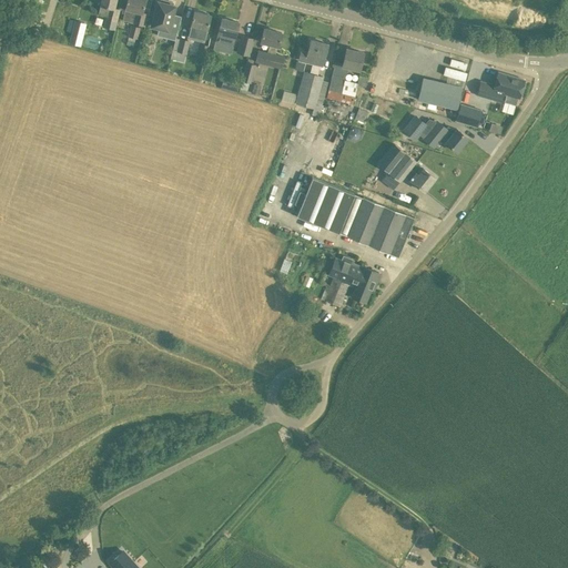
[(115,0),(102,0),(101,4),(100,4),(98,13),(104,16),(102,27),(114,30),(120,9),(114,8),(115,0)]
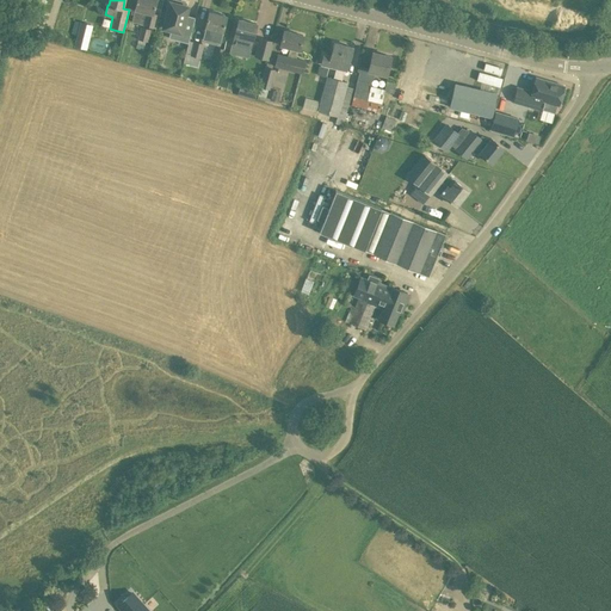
[(136,0),(135,10),(131,22),(141,24),(155,29),(159,14),(153,13),(155,0),(136,0)]
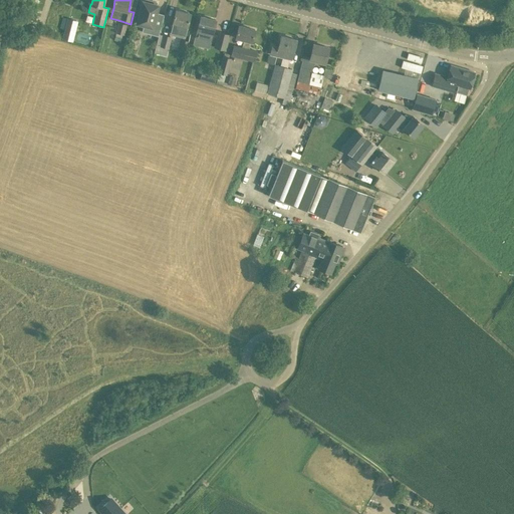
[(157,2),(151,1),(151,3),(143,1),(137,23),(152,27),(150,33),(149,33),(149,34),(158,36),(164,15),(156,13),(158,5),(156,5),(157,2)]
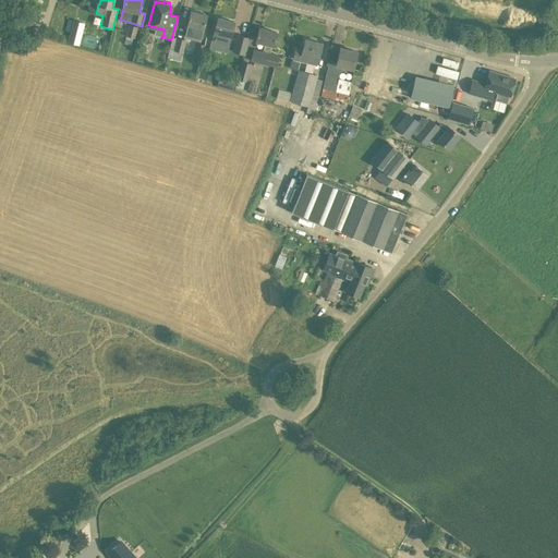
[(21,19),(23,9),(15,7),(14,11),(12,16),(21,19)]
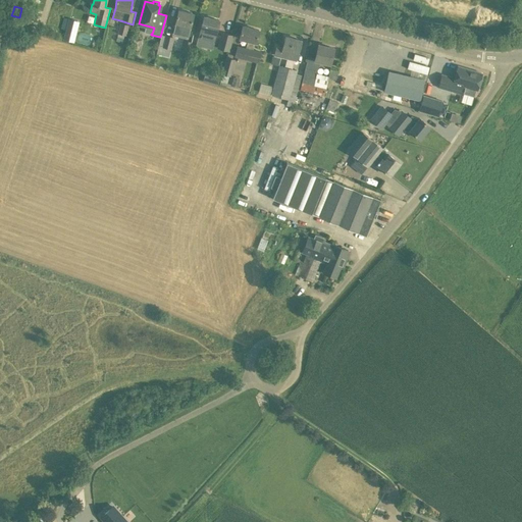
[(178,10),(174,24),(171,34),(187,38),(189,29),(193,14),(178,10)]
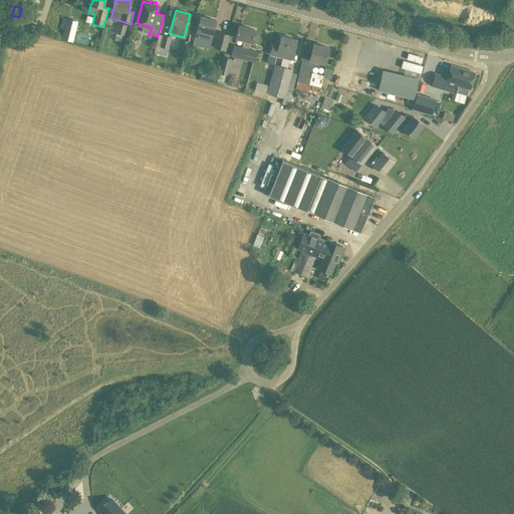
[(38,17),(32,15),(29,22),(36,24),(38,17)]
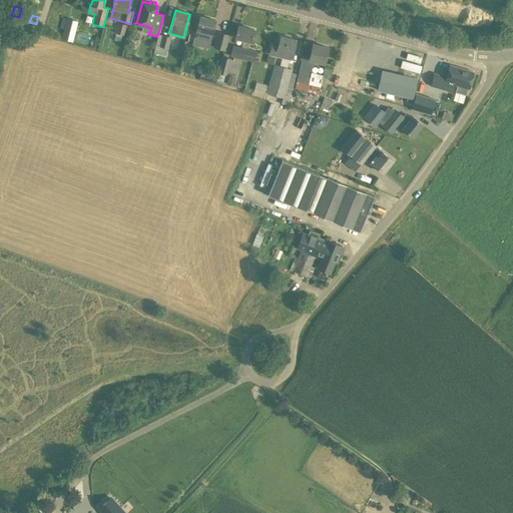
[(209,41),(215,20),(199,16),(194,37),(209,41)]
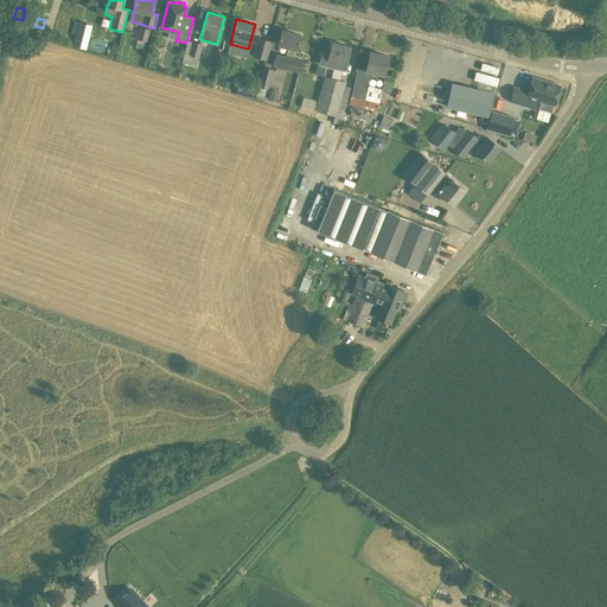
[(74,46),(85,49),(91,25),(80,21),(74,46)]
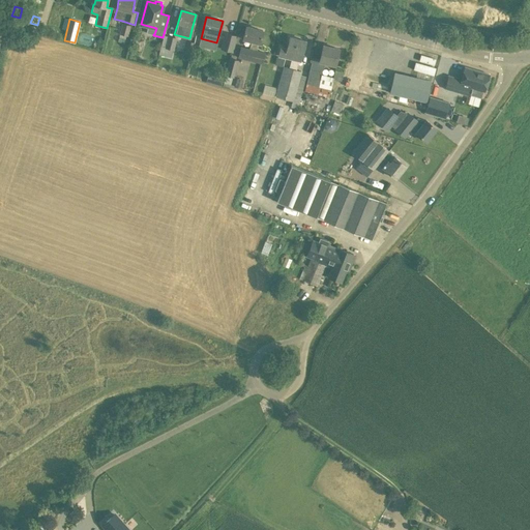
[(127,36),(130,26),(122,23),(119,34),(127,36)]
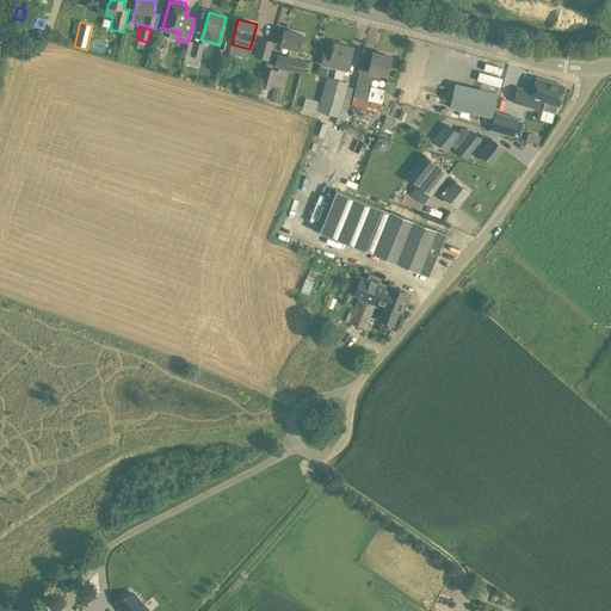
[(283,30),(279,45),(289,48),(288,56),(277,53),(273,67),(289,71),(301,73),(302,74),(306,61),(296,57),(297,50),(298,50),(302,37),(302,35),(283,30)]
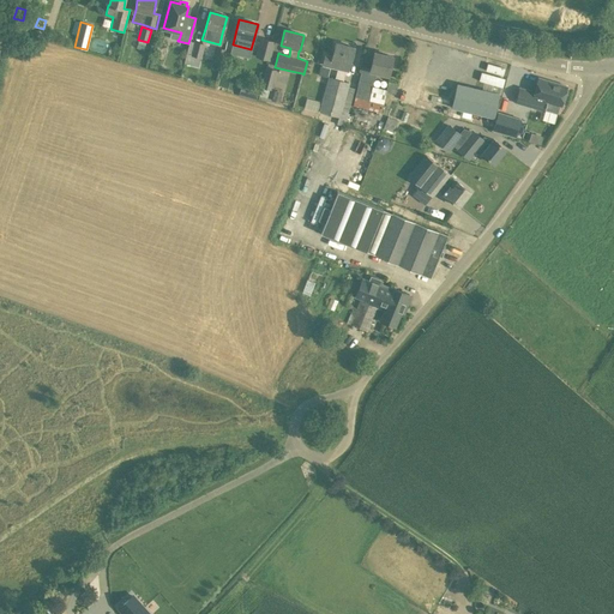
[(262,38),(257,56),(269,60),(274,41),(262,38)]
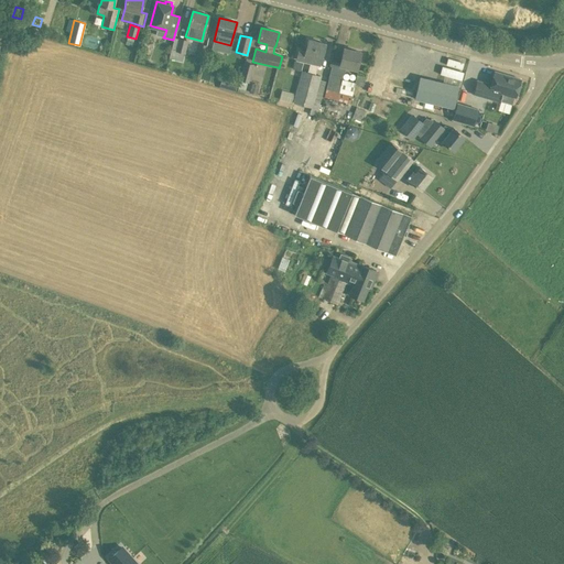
[(187,41),(179,39),(174,38),(170,57),(182,61),(184,53),(187,41)]
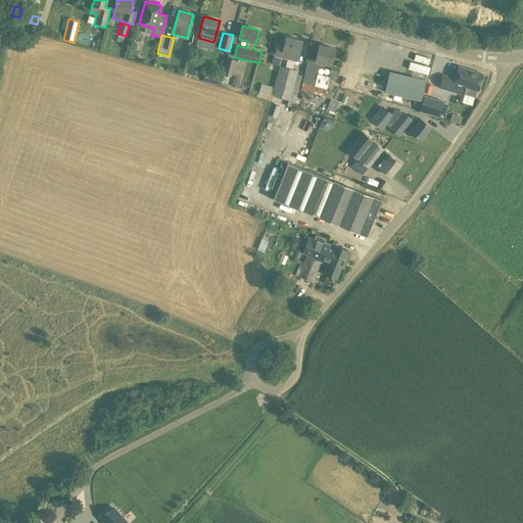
[(301,40),(285,37),(283,47),(276,46),(274,56),(280,57),(295,60),(297,53),(298,53),(301,40)]
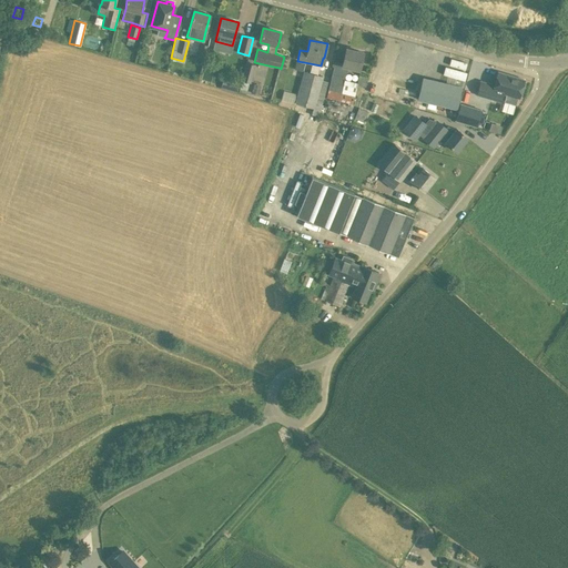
[(208,46),(201,43),(198,57),(204,59),(208,46)]
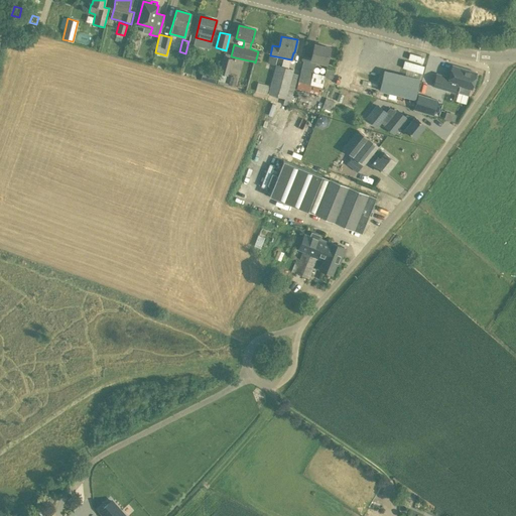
[(316,44),(314,44),(311,58),(303,56),(296,89),(319,95),(325,78),(332,79),(334,70),(326,69),(325,75),(312,73),(315,61),(326,63),(328,57),(330,47),(316,44)]
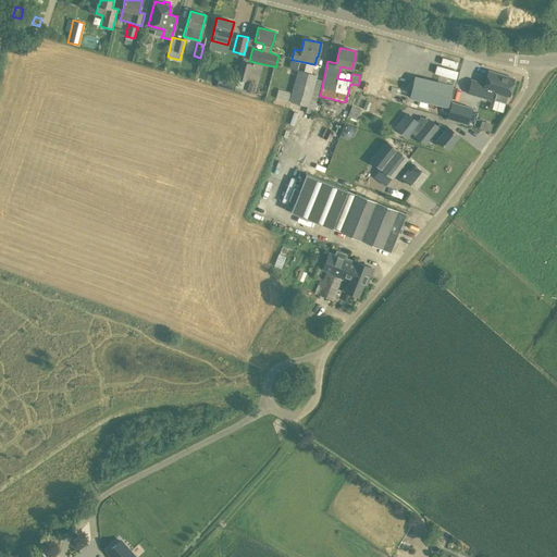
[(250,63),(242,61),(235,87),(242,89),(244,82),(246,82),(250,63)]
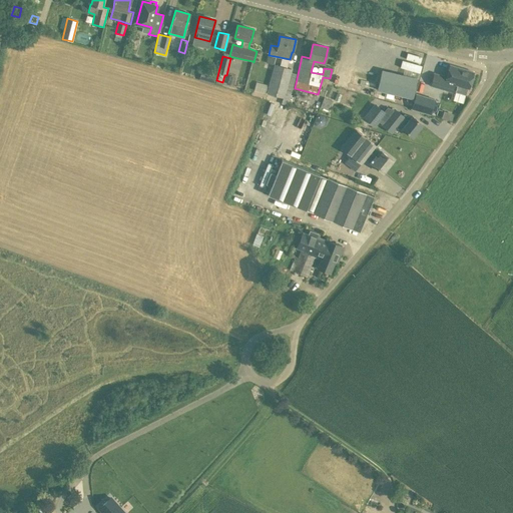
[(273,69),(266,93),(283,98),(281,104),(288,105),(297,71),(274,64),(273,69)]
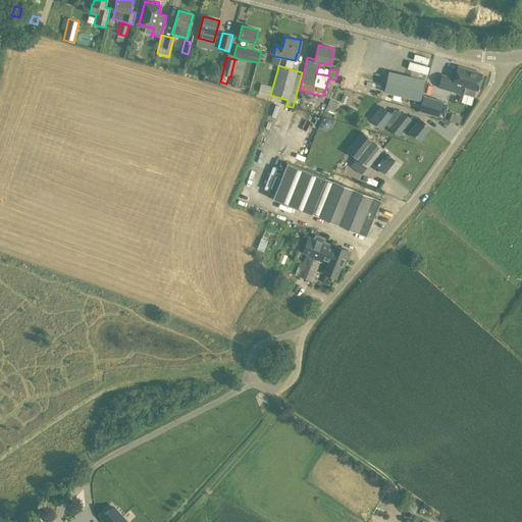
[(454,79),(441,75),(437,89),(460,95),(462,86),(465,87),(464,93),(473,96),(475,90),(476,90),(481,73),(458,66),(454,79)]
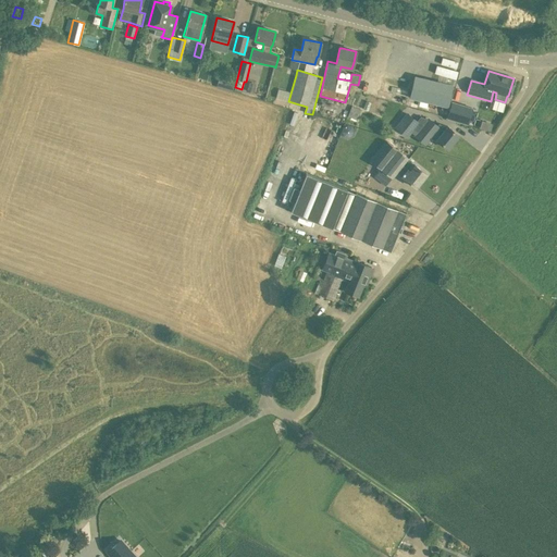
[(453,86),(415,76),(409,98),(447,107),(453,86)]
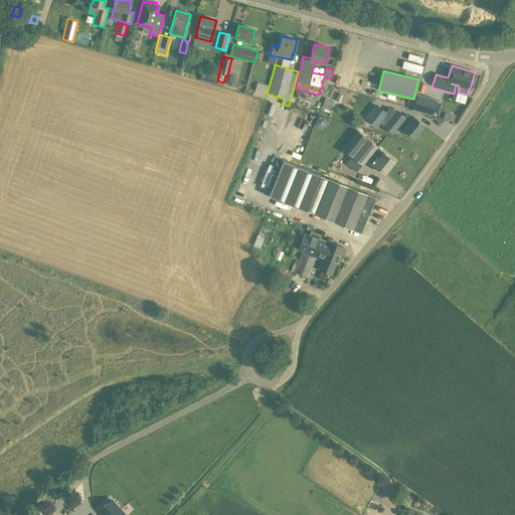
[(202,71),(200,78),(215,83),(217,75),(202,71)]
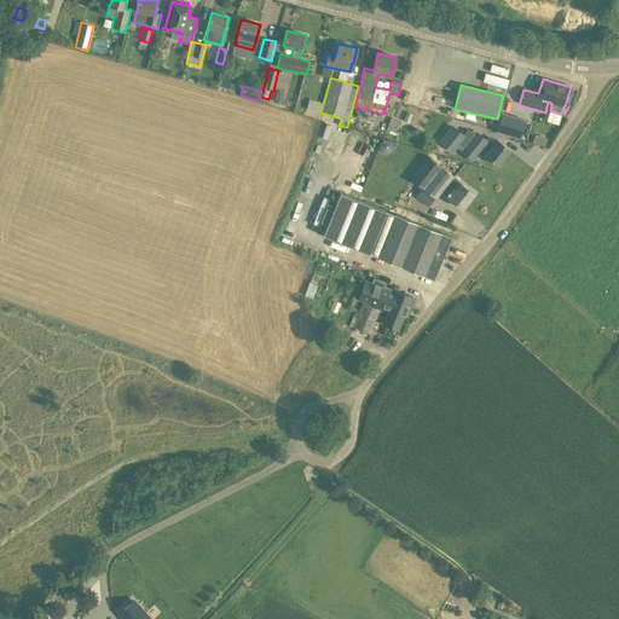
[(282,103),(284,93),(276,91),(273,102),(282,103)]
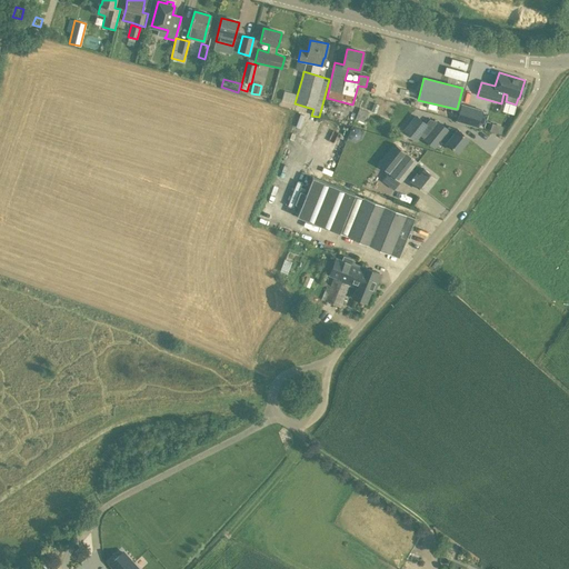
[(482,110),(461,105),(457,121),(477,127),(482,110)]
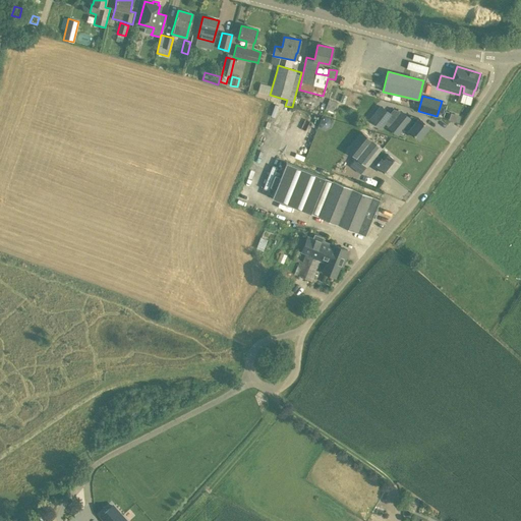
[(331,119),(337,103),(329,99),(322,116),(331,119)]
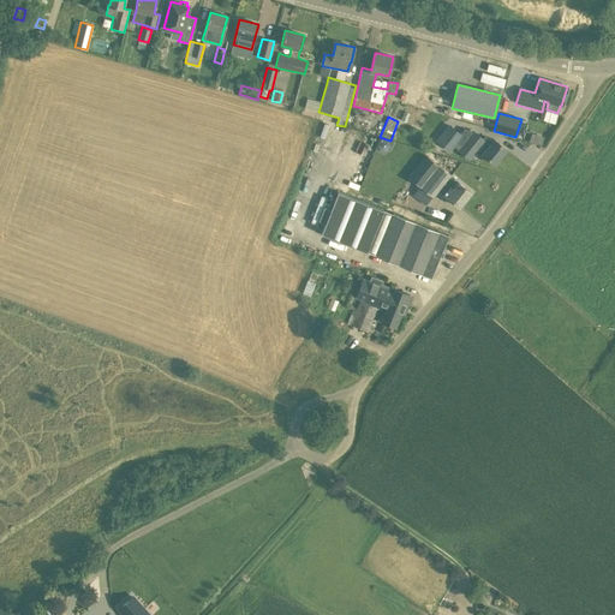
[(495,162),(506,149),(495,139),(479,126),(476,130),(475,129),(470,136),(451,120),(436,139),(449,150),(454,145),(458,148),(459,150),(469,159),(475,150),(477,151),(479,149),(484,153),(484,154),(495,162)]
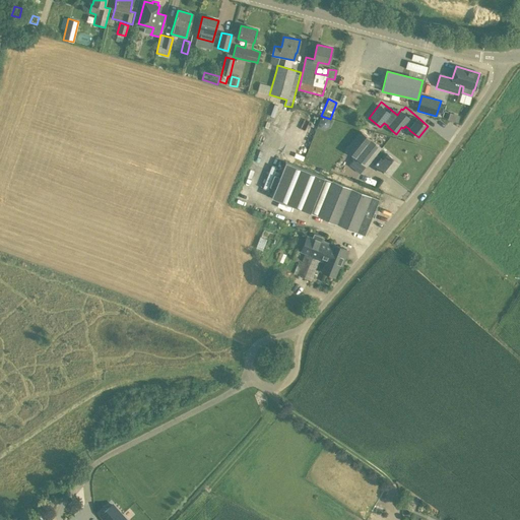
[(450,113),(448,120),(457,122),(459,116),(450,113)]
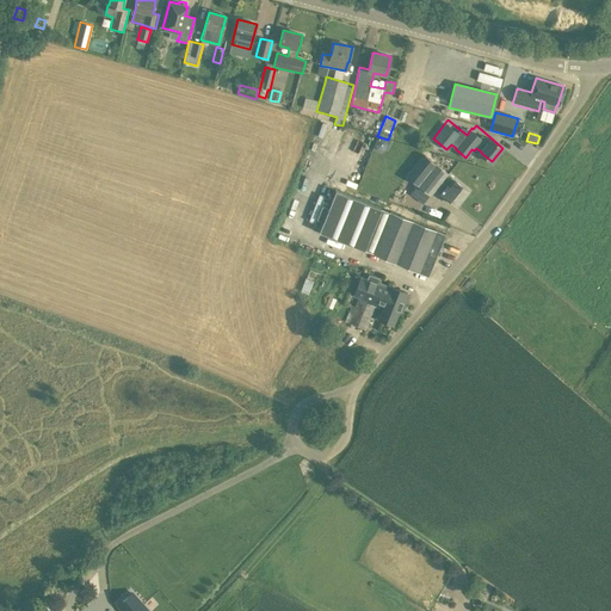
[(388,144),(386,140),(381,139),(376,141),(374,146),(376,150),(381,152),(386,149),(388,144)]
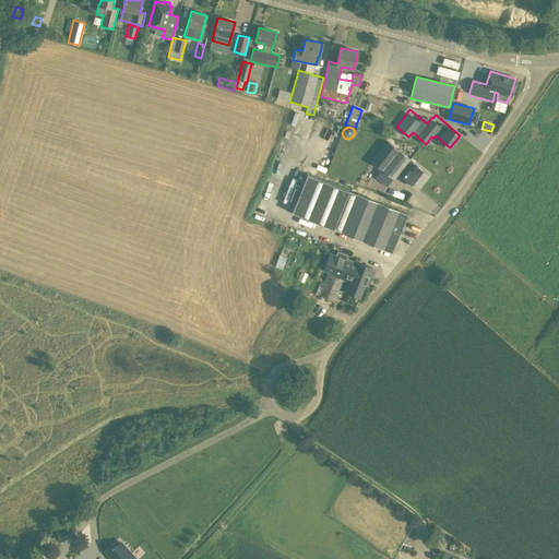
[(409,159),(396,149),(387,141),(370,162),(393,179),(399,173),(404,166),(409,159)]
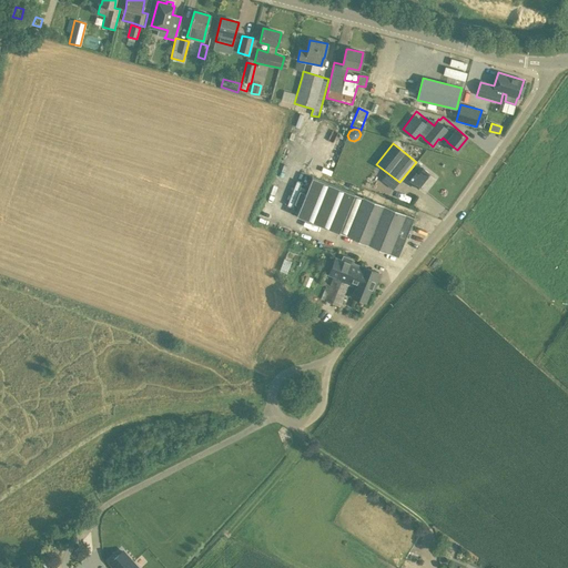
[(435,178),(423,168),(417,174),(411,169),(405,175),(424,191),(435,178)]
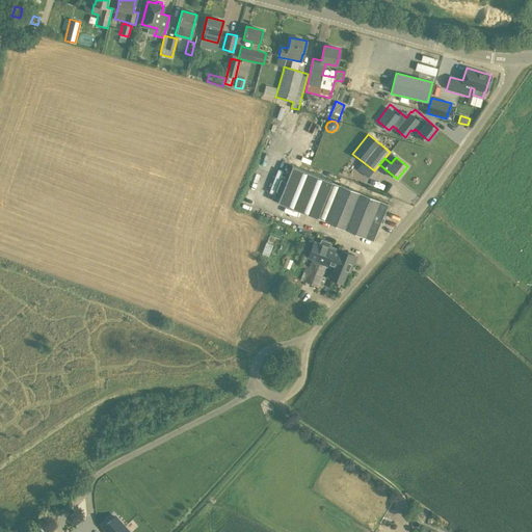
[(340,185),(292,165),(286,181),(281,179),(275,191),(282,193),(277,202),(325,221),(372,240),(380,222),(382,223),(383,218),(381,217),(388,204),(340,185)]
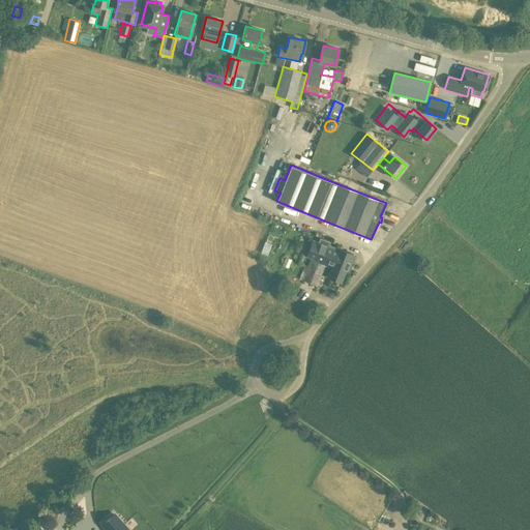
[(339,175),(335,182),(346,186),(347,184),(355,187),(357,181),(339,175)]
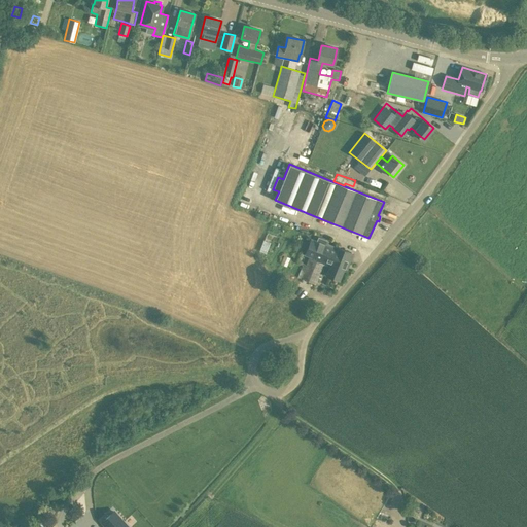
[(339,280),(344,268),(347,269),(347,268),(353,253),(325,243),(326,241),(318,238),(316,242),(311,239),(305,254),(309,256),(306,266),(304,265),(299,277),(302,279),(315,284),(323,265),(329,267),(326,275),(339,280)]
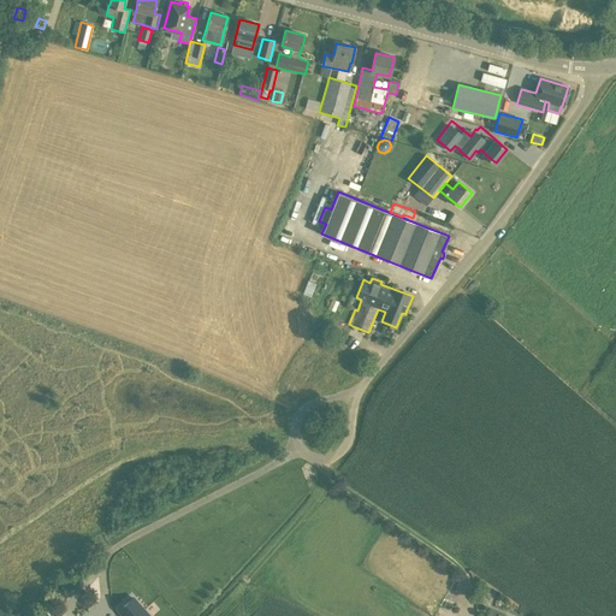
[(149,615),(132,598),(119,610),(124,615),(149,615)]
